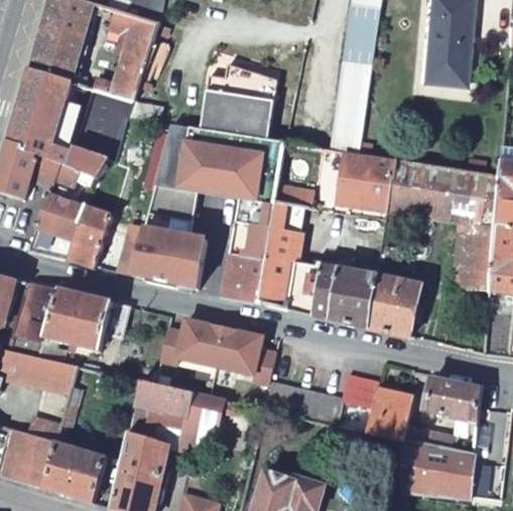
[(95,4),(82,0),(49,0),(29,68),(71,82),(95,4)]
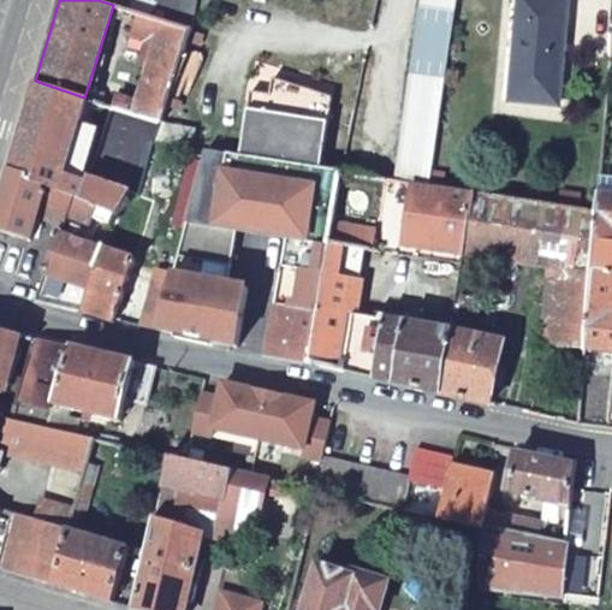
[(162,19),(191,28),(195,0),(97,0),(113,5),(136,11),(162,19)]
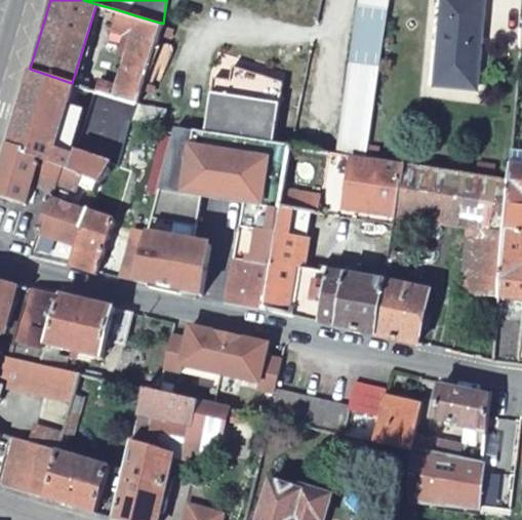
[(351,154),(365,157),(387,0),(358,0),(337,152),(351,154)]
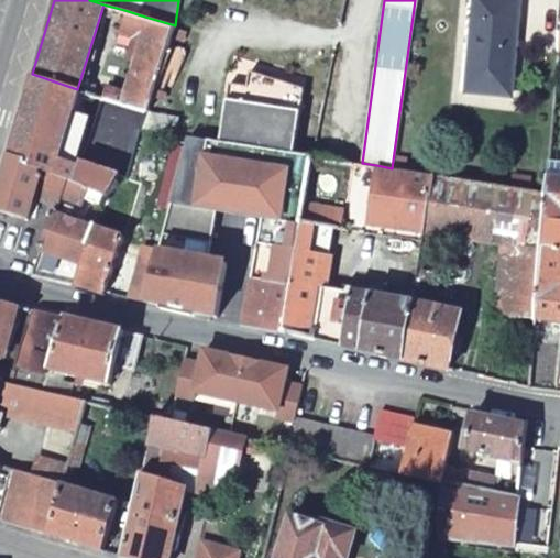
[(471,19),(465,90),(508,95),(516,0),(482,0),(481,20),(471,19)]
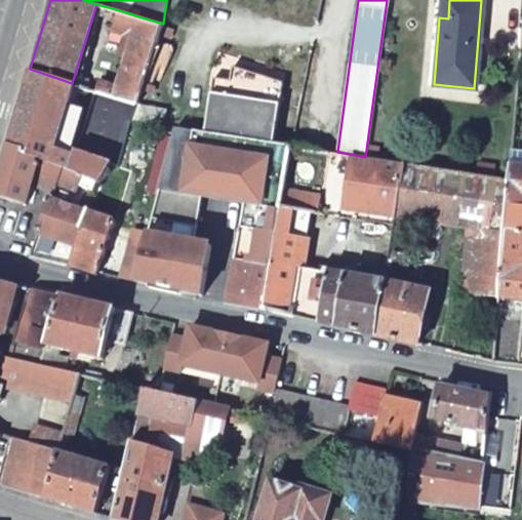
[(134,27),(138,16),(116,9),(113,21),(134,27)]
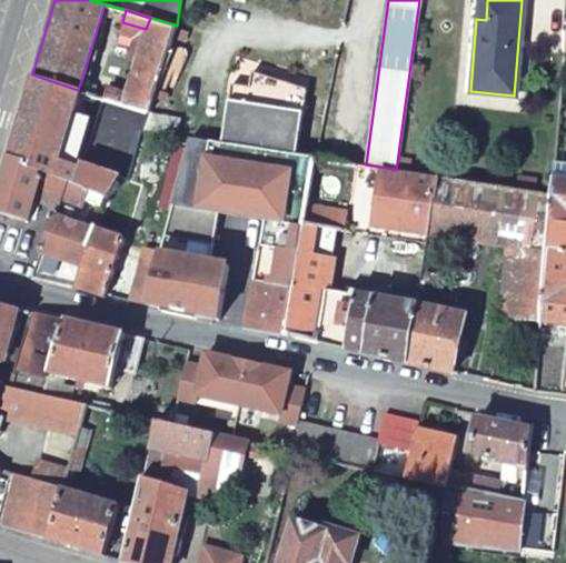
[(146,108),(177,26),(150,18),(146,29),(122,91),(119,103),(144,111),(146,108)]
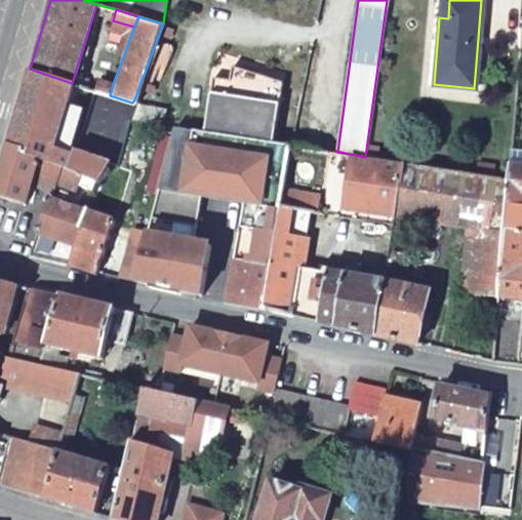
[(203,129),(271,141),(285,81),(235,68),(232,81),(216,77),(203,129)]
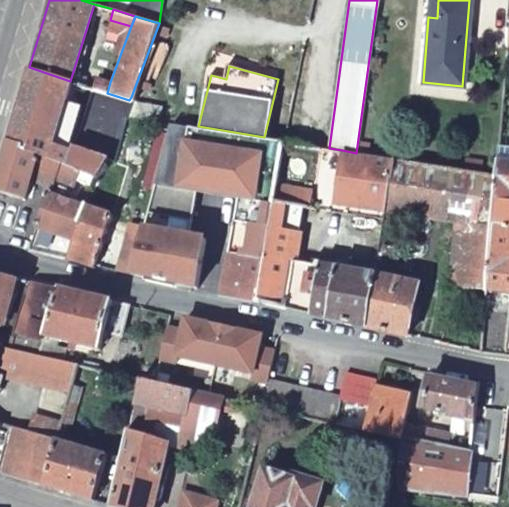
[(102,171),(109,154),(68,135),(66,139),(54,135),(70,81),(29,67),(8,138),(62,153),(86,164),(102,171)]
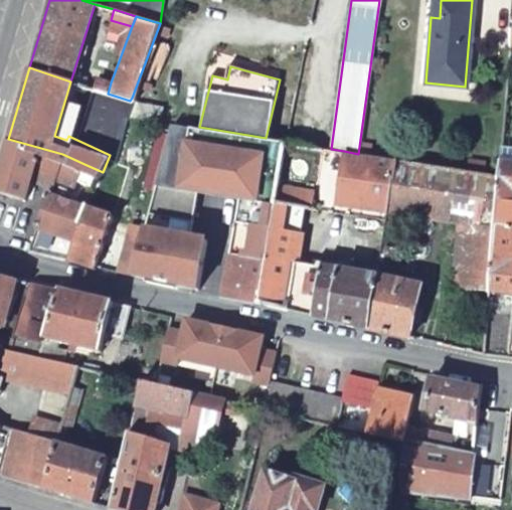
[(90,88),(108,94),(111,82),(94,77),(90,88)]
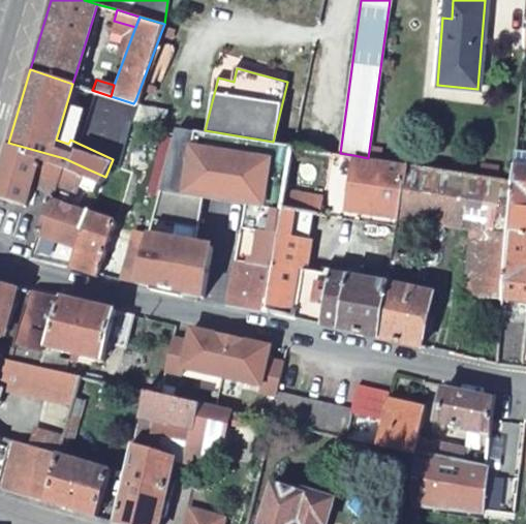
[(162,123),(166,106),(135,100),(133,103),(128,118),(162,123)]
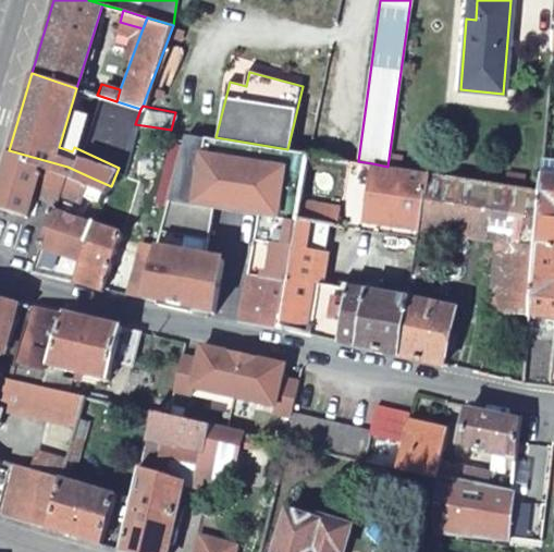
[(182,132),(171,130),(148,211),(160,215),(182,132)]
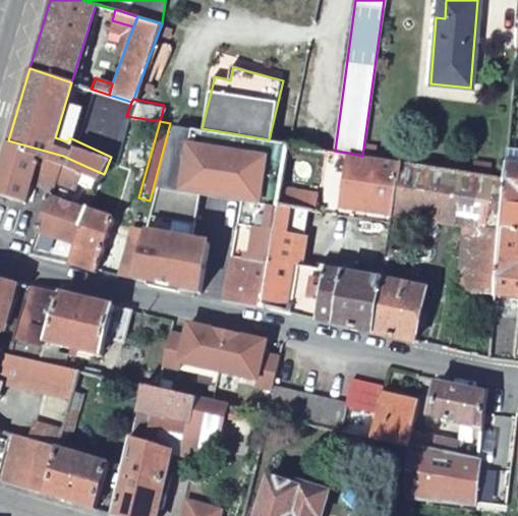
[(135,251),(129,275),(164,282),(166,273),(179,276),(177,285),(195,290),(206,240),(188,237),(197,190),(238,196),(220,295),(256,303),(271,228),(275,202),(278,187),(286,142),(269,139),(202,128),(170,123),(150,201),(137,244),(135,251)]
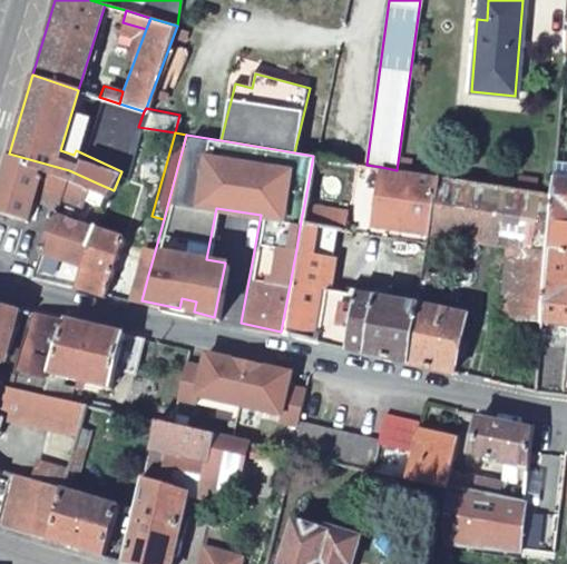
[(69,170),(9,154),(0,184),(0,210),(27,218),(35,194),(60,203),(64,193),(88,203),(91,195),(96,182),(69,170)]
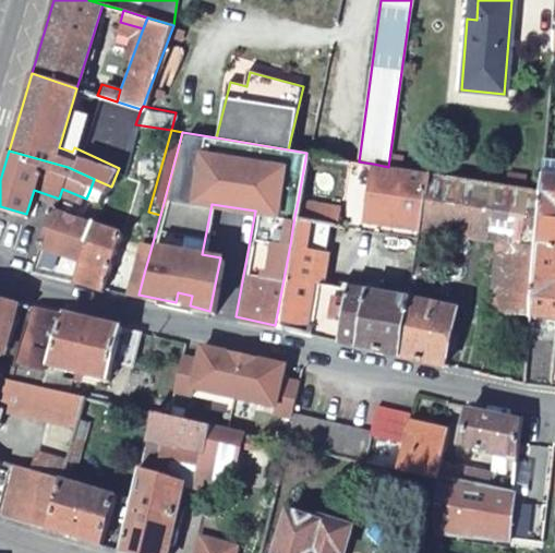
[(545,173),(540,173),(539,192),(533,242),(554,243),(554,157),(547,157),(545,173)]
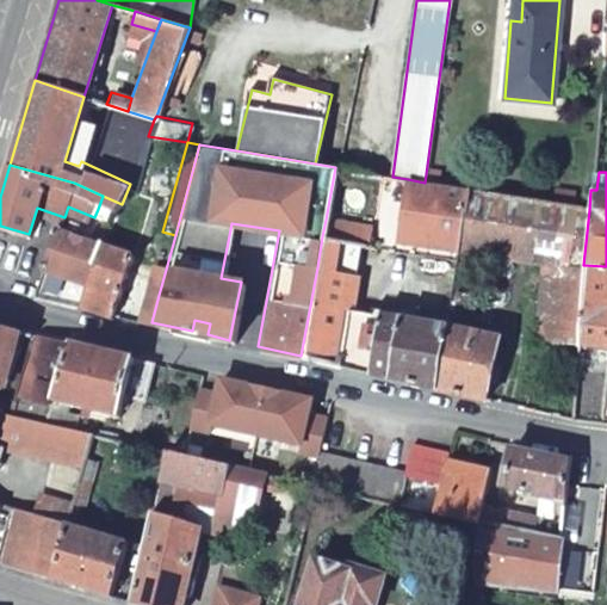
[(469,190),(425,183),(408,179),(397,241),(459,252),(469,190)]
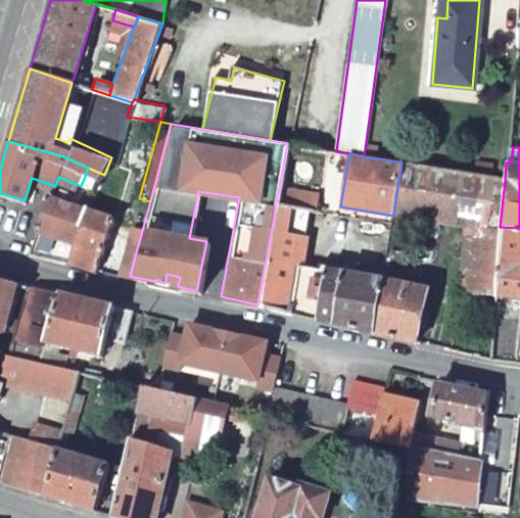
[(117,160),(111,157),(104,175),(110,179),(117,160)]
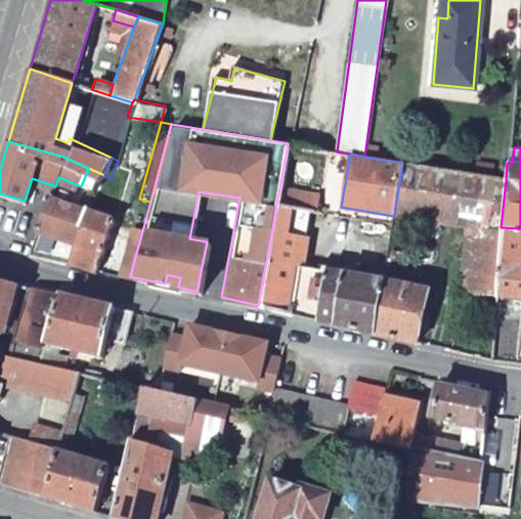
[(506,180),(402,163),(394,216),(383,280),(375,331),(418,340),(426,290),(401,286),(409,230),(401,228),(403,219),(465,228),(459,291),(494,296),(501,227),(506,180)]
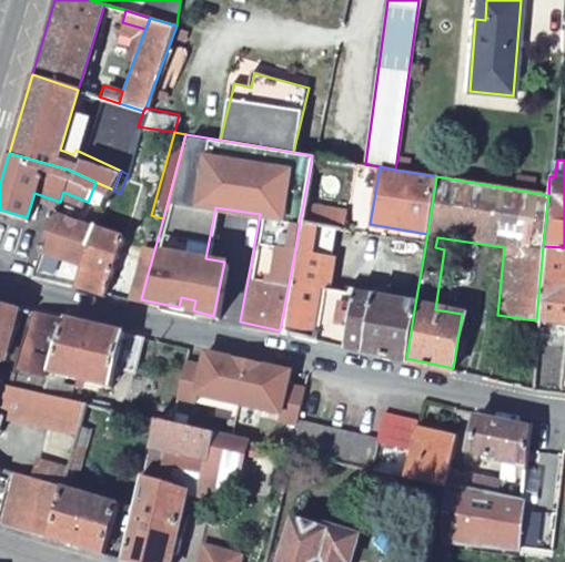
[(113,190),(96,182),(91,194),(109,201),(113,190)]
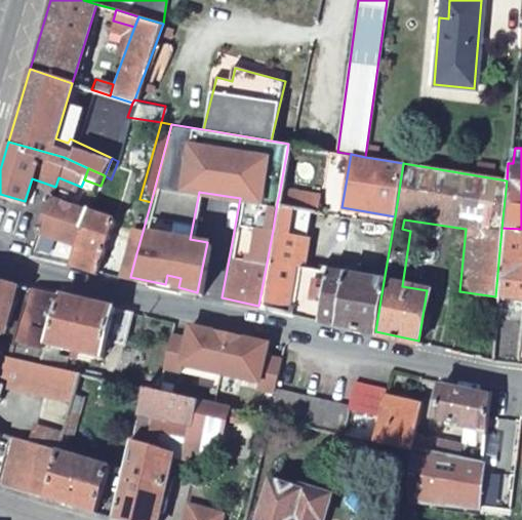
[(111,180),(105,175),(101,186),(99,188),(107,191),(111,180)]
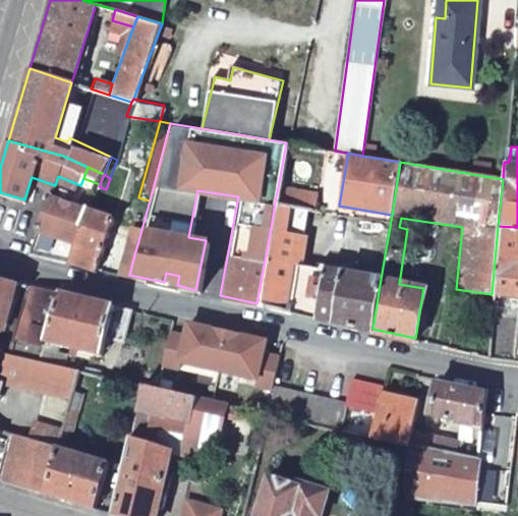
[(278,187),(275,202),(307,208),(311,209),(314,193),(278,187)]
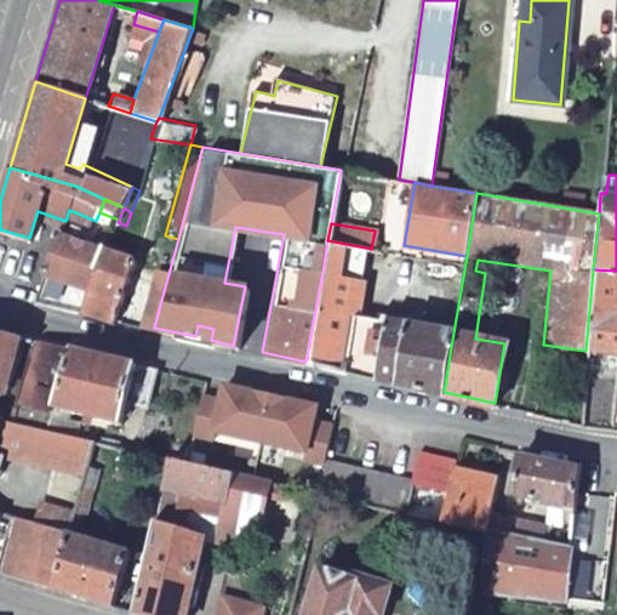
[(62,228),(34,301),(74,313),(78,306),(102,243),(62,228)]
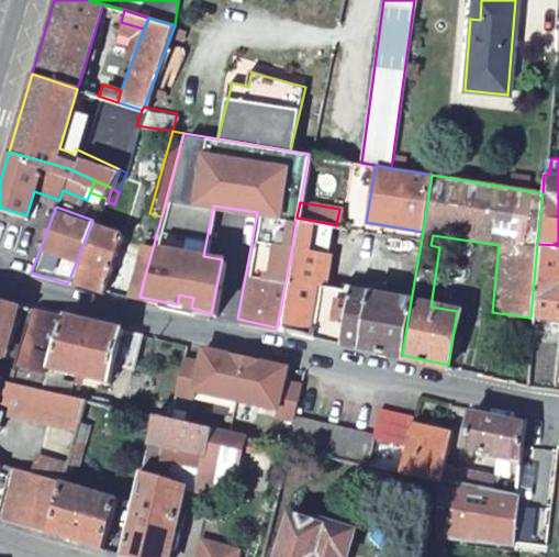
[(332,224),(297,218),(292,246),(327,253),(332,224)]
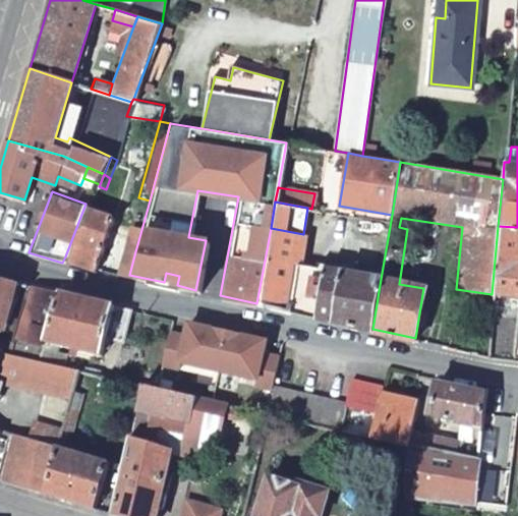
[(85,204),(65,256),(93,267),(112,214),(85,204)]
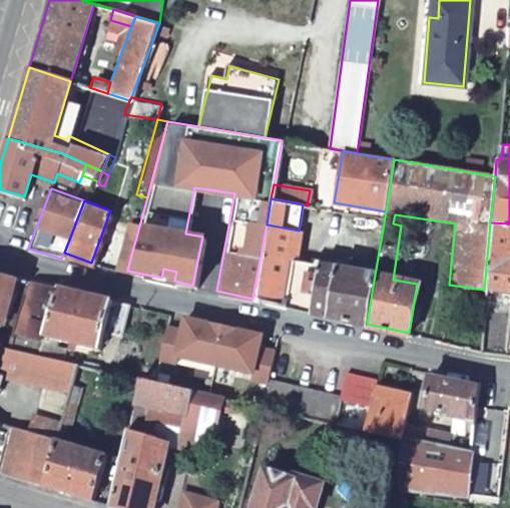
[(509,223),(490,222),(484,290),(509,293),(509,223)]
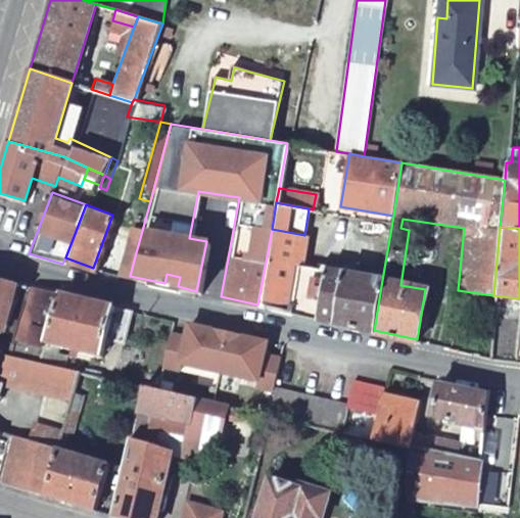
[(257,304),(290,312),(299,264),(304,235),(272,229),(257,304)]
